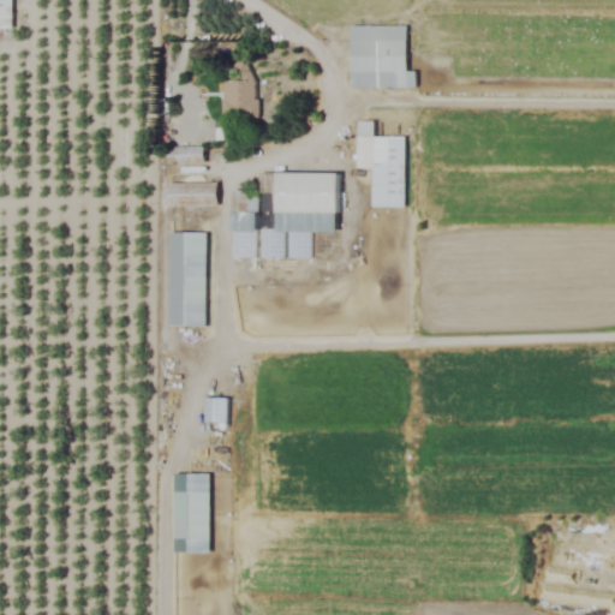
[(350,28),(351,90),(416,88),(415,72),(406,72),(405,27),(350,28)]
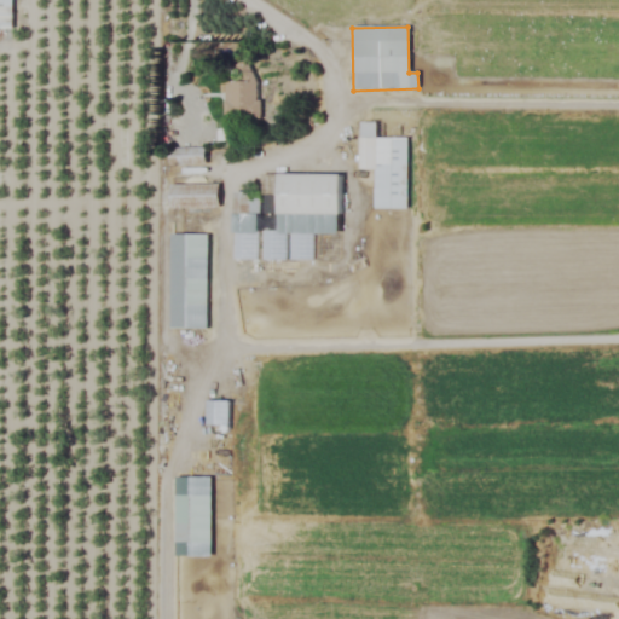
[(259,119),(259,82),(224,82),(224,119),(259,119)]
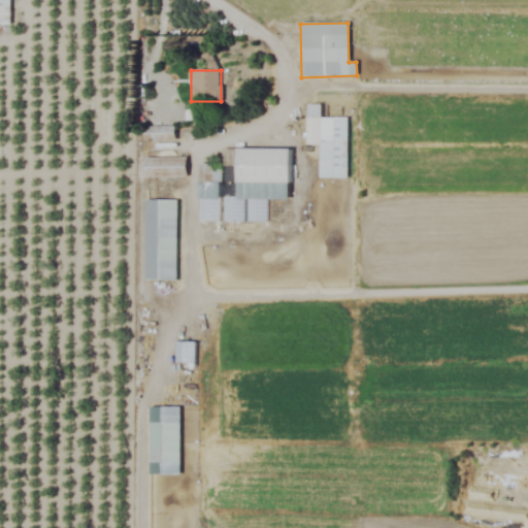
[(306,145),(320,145),(320,178),(348,179),(348,119),(321,119),(321,105),(307,105),(306,145)]
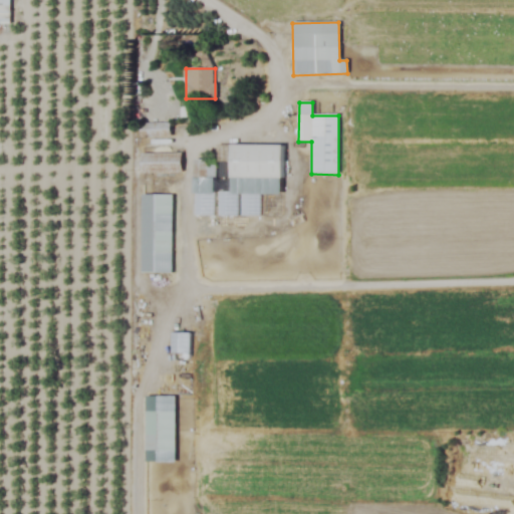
[(282,146),(231,146),(231,193),(217,193),(217,216),(239,216),(260,216),(260,196),(282,196),(282,146)]
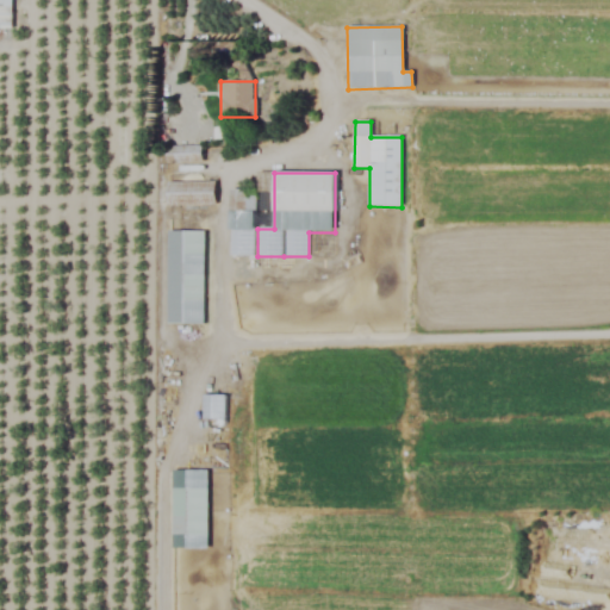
[(168,184),(168,206),(217,205),(216,182),(168,184)]
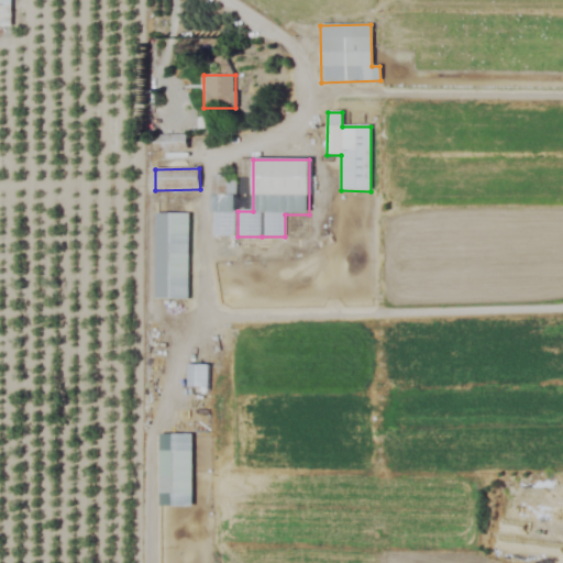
[(211,198),(235,198),(235,177),(211,176),(211,198)]
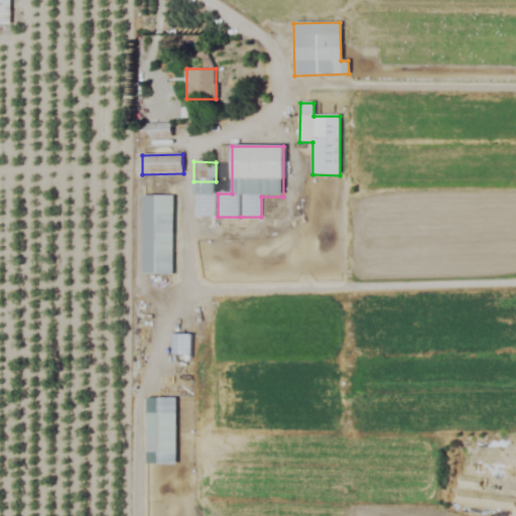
[(194,217),(214,217),(214,194),(194,192),(194,217)]
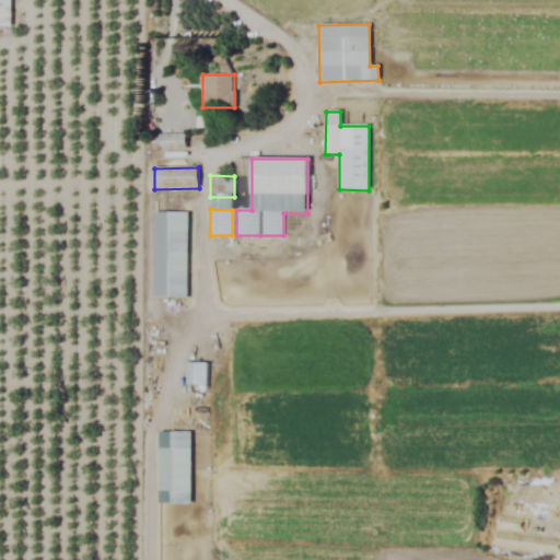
[(188,213),(154,212),(153,298),(187,299),(188,213)]
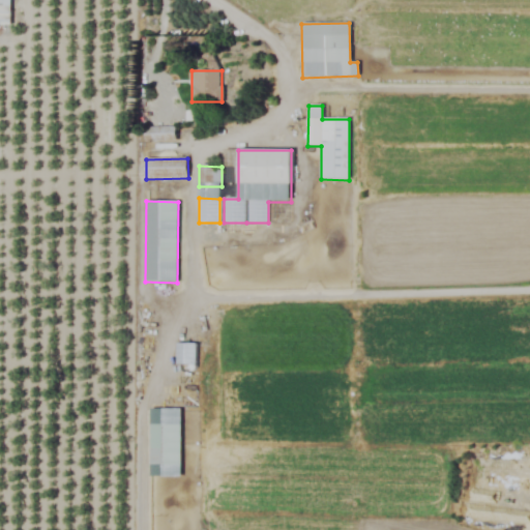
[(176,365),(196,364),(196,344),(176,344),(176,365)]
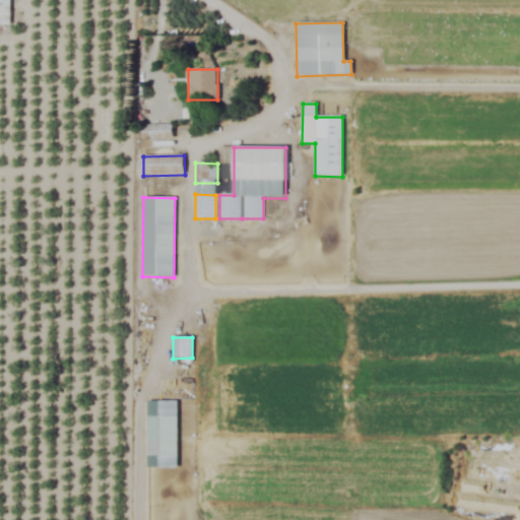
[(176,468),(177,401),(147,401),(146,468),(176,468)]
